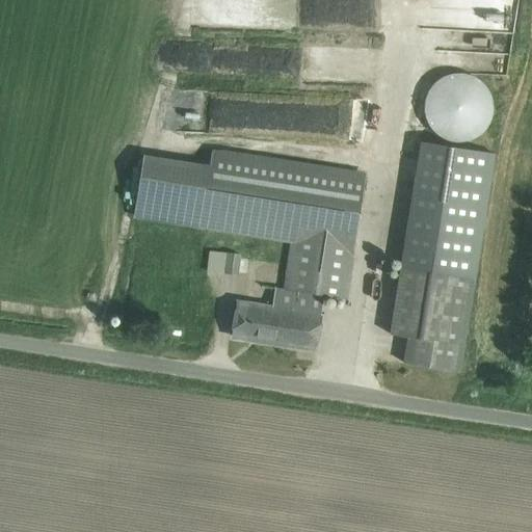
[(407,0),(407,28),(510,30),(510,0),(407,0)]
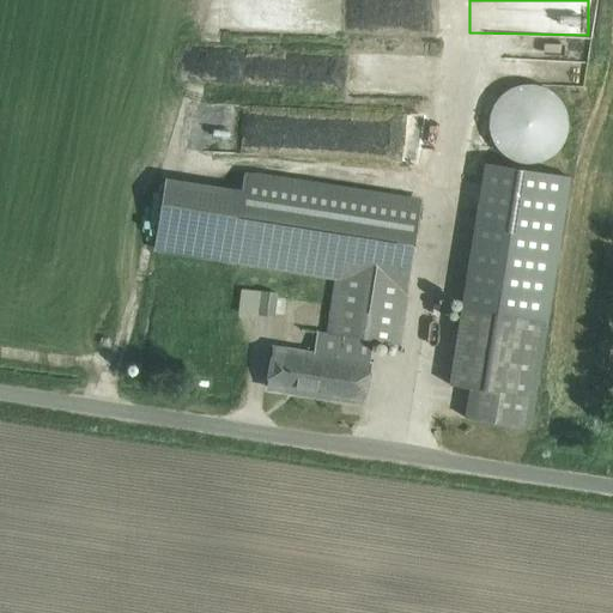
[(490,135),(493,145),(501,155),(513,162),(525,164),(539,163),(548,158),(558,150),(564,140),(566,132),(568,121),(566,113),(560,102),(554,93),(539,86),(532,85),(517,86),(504,92),(495,103),(489,114),(489,126),(490,135)]
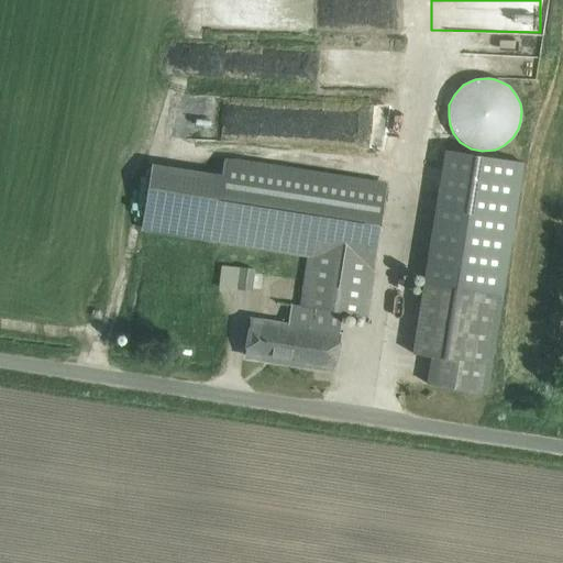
[(522,163),(445,150),(414,353),(431,356),(427,385),(485,394),(522,163)]
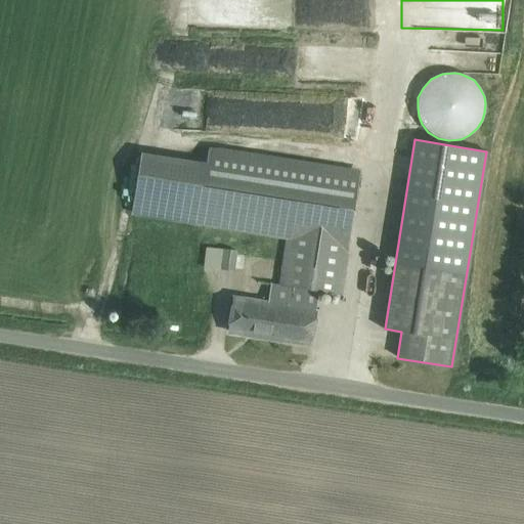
[(276,269),(274,284),(271,284),(268,301),(234,296),(229,331),(310,344),(318,292),(341,295),(344,274),(358,169),(208,144),(194,224),(286,239),(280,270),(276,269)]
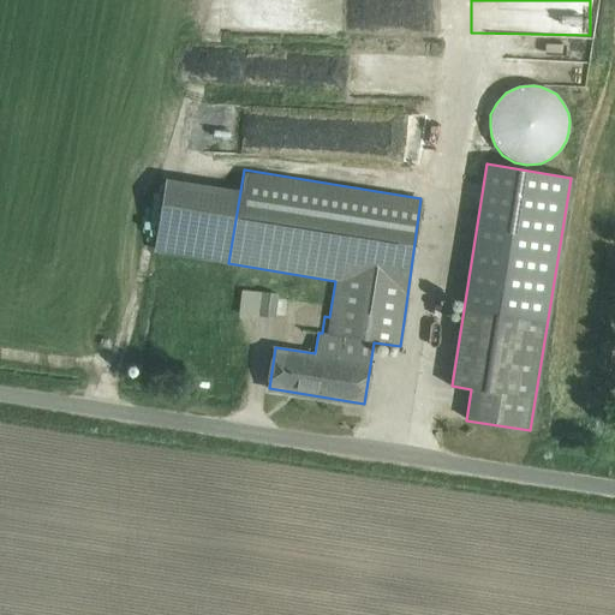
[(278,294),(262,292),(258,316),(274,318),(278,294)]
